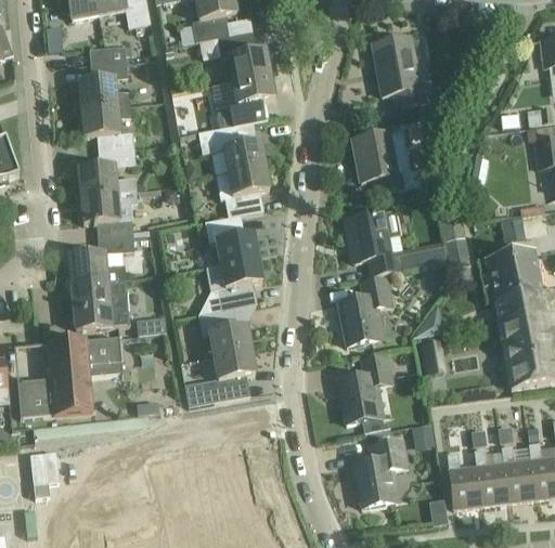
[(67,0),(71,20),(97,14),(93,0),(67,0)]
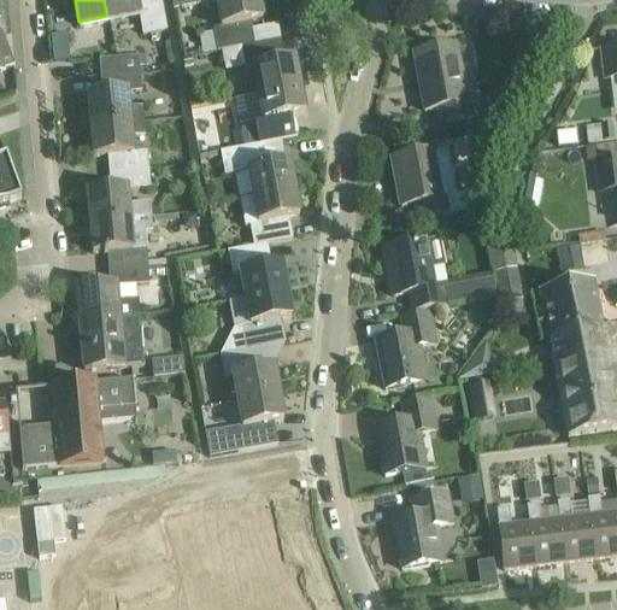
[(104,0),(107,16),(139,11),(142,27),(166,23),(162,0),(104,0)]
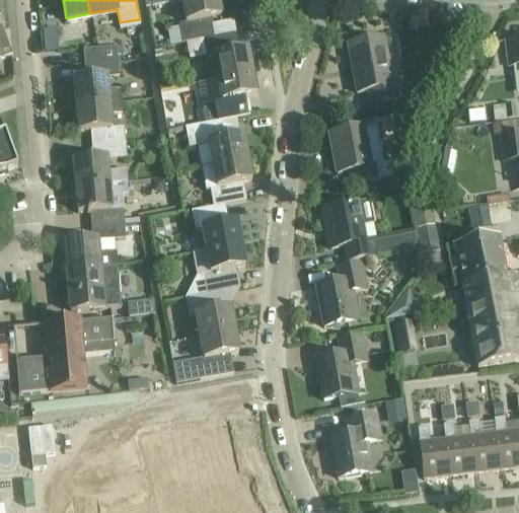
[(209,14),(220,12),(218,0),(183,0),(188,19),(179,20),(180,22),(167,24),(170,41),(183,39),(203,34),(212,33),(209,14)]
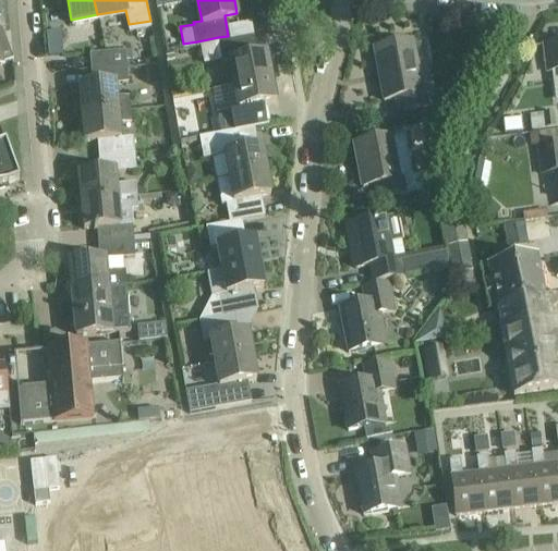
[(0,59),(1,60),(7,58),(13,56),(11,49),(7,37),(2,24),(0,25),(0,59)]
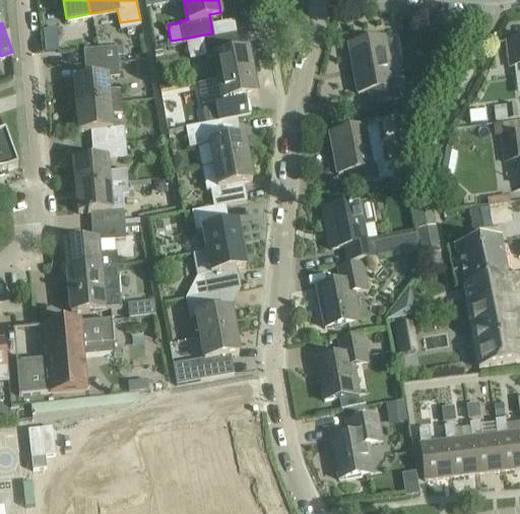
[(443,23),(430,48),(445,56),(458,30),(443,23)]
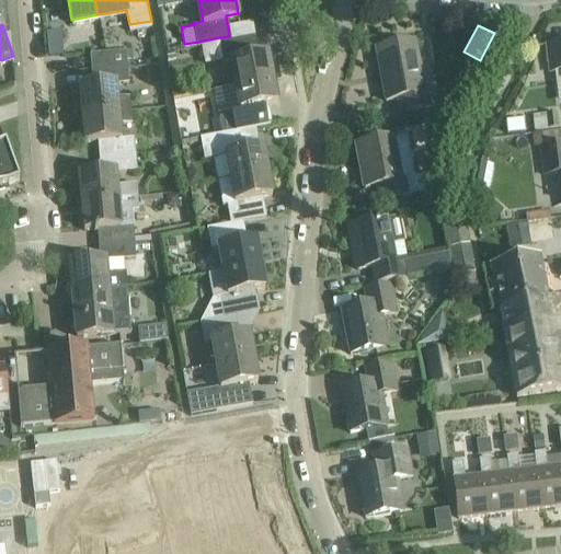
[(251,32),(229,36),(219,37),(224,59),(231,58),(236,81),(272,74),(267,49),(254,52),(251,32)]
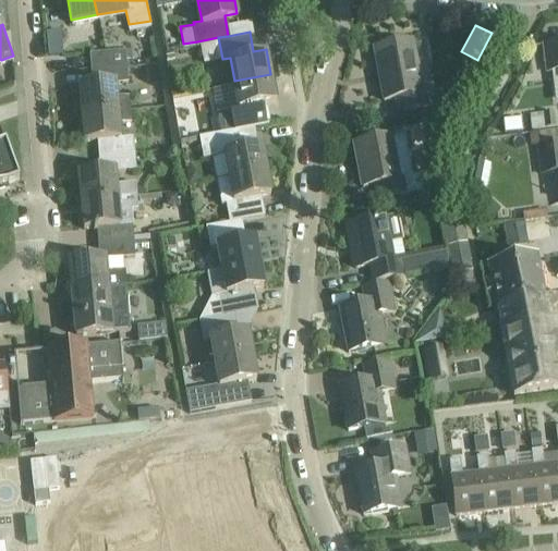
[(395,94),(398,108),(432,101),(429,86),(422,87),(412,36),(377,43),(384,76),(380,76),(384,96),(395,94)]
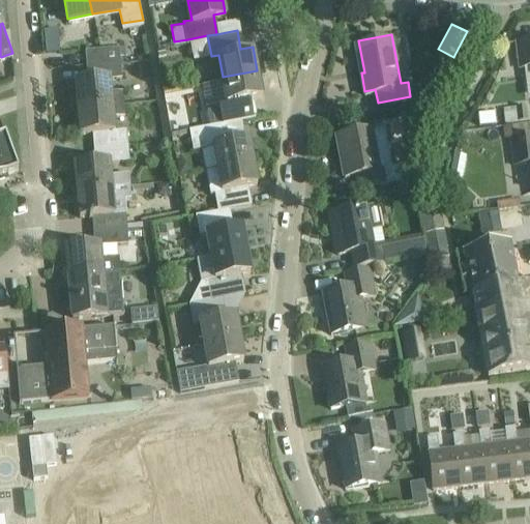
[(529,78),(529,35),(517,37),(520,63),(529,61),(529,74),(529,75),(529,78)]
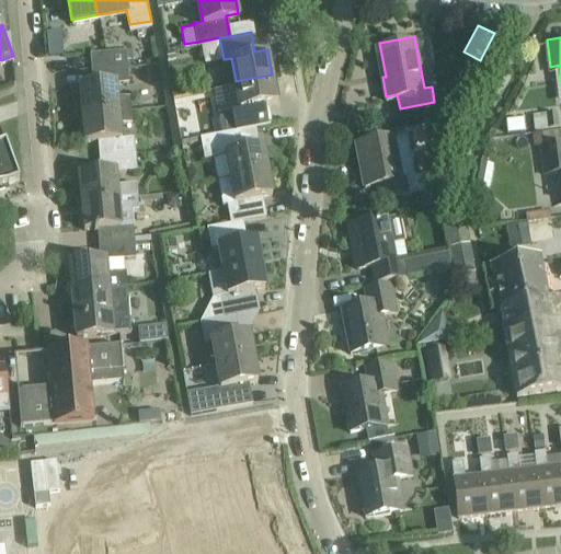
[(90,48),(91,66),(125,62),(124,46),(90,48)]
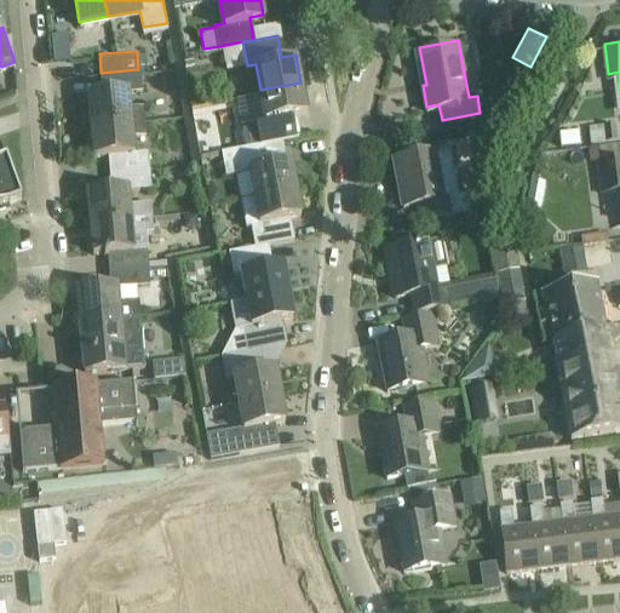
[(89,90),(91,122),(144,118),(143,102),(128,103),(127,86),(139,85),(138,69),(101,73),(102,90),(89,90)]
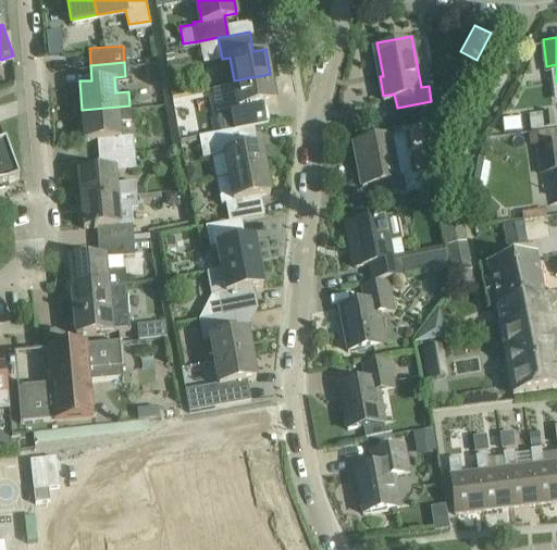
[(221,129),(244,124),(265,120),(262,99),(274,97),(270,74),(234,80),(237,102),(231,104),(232,111),(218,113),(221,129)]
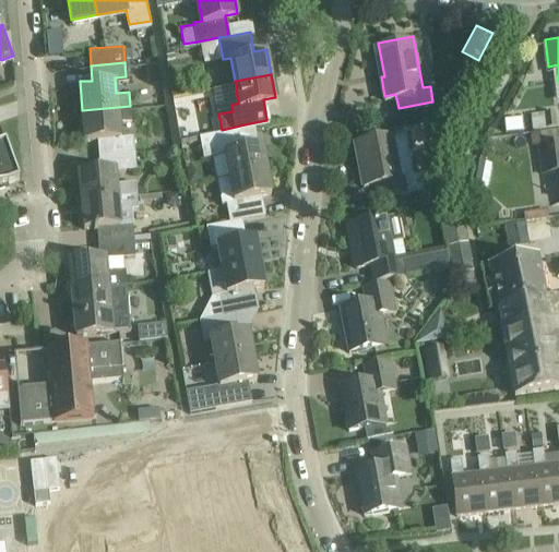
[(97,135),(99,152),(133,150),(132,134),(119,135),(118,120),(131,118),(130,106),(82,110),(84,136),(97,135)]
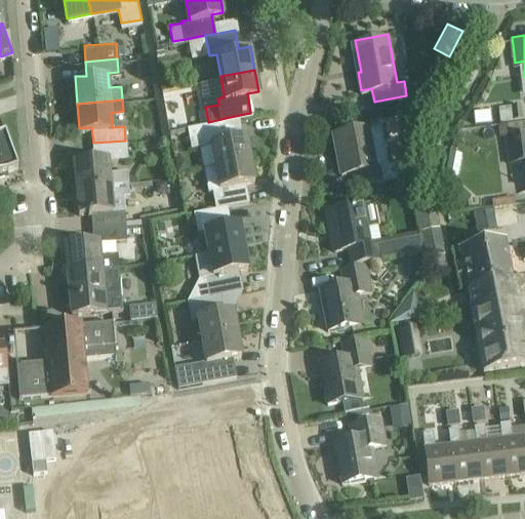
[(497,104),(499,117),(520,116),(519,102),(497,104)]
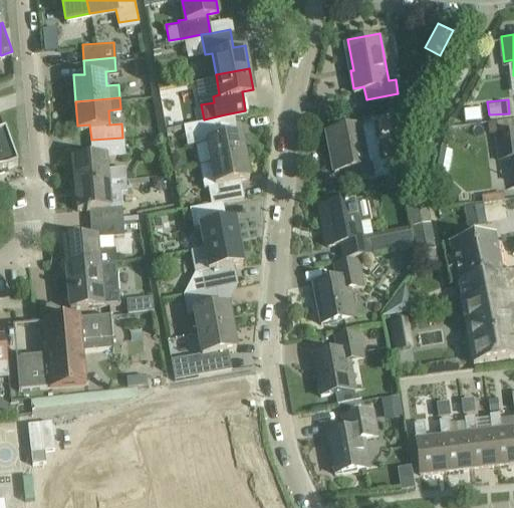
[(483,103),(475,104),(477,117),(484,116),(483,103)]
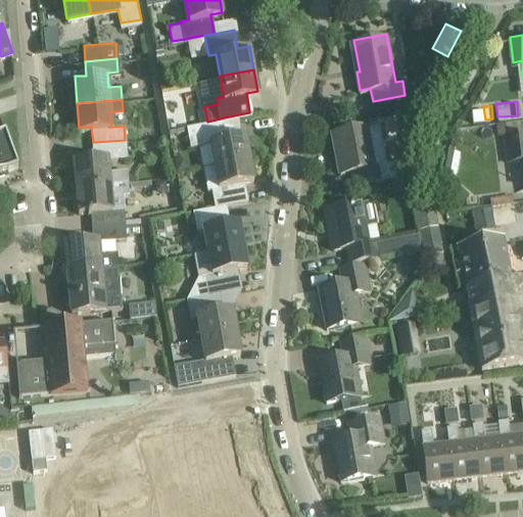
[(176,113),(165,115),(168,128),(175,126),(178,126),(176,113)]
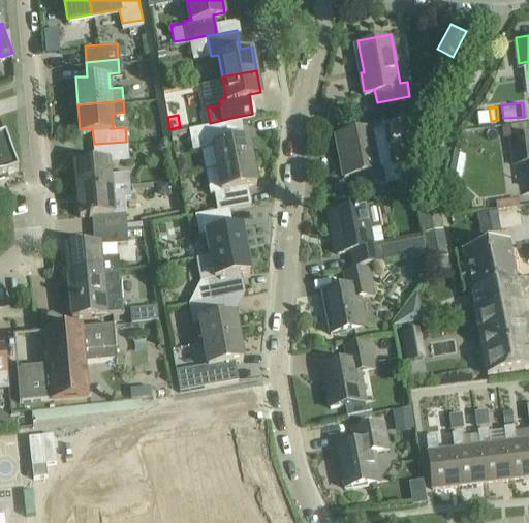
[(203,124),(188,126),(190,136),(192,146),(206,143),(213,142),(217,163),(252,157),(248,134),(245,135),(243,126),(241,117),(231,118),(210,123),(203,124)]
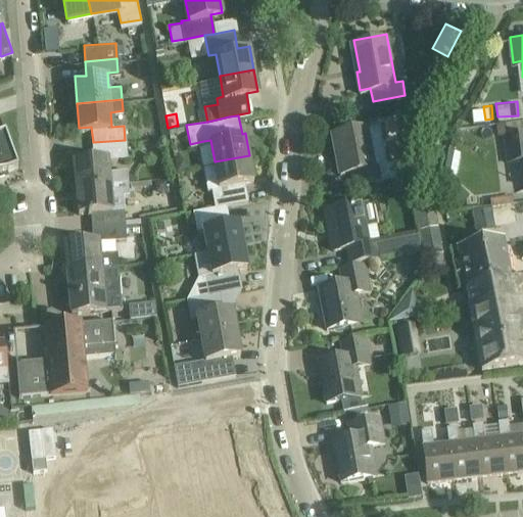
[(496,134),(504,133),(507,158),(519,156),(522,186),(517,187),(517,191),(512,192),(513,199),(516,199),(522,197),(522,118),(495,121),(496,134)]
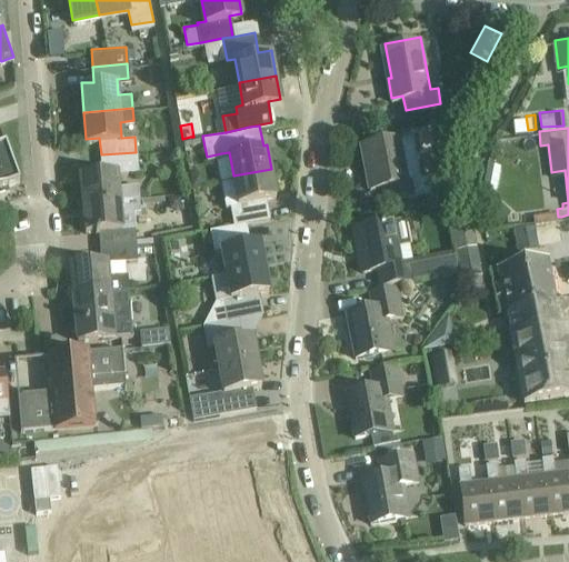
[(382,138),(360,142),(369,186),(385,182),(388,200),(400,198),(410,196),(418,194),(441,189),(438,171),(421,174),(412,132),(399,136),(398,134),(382,138)]
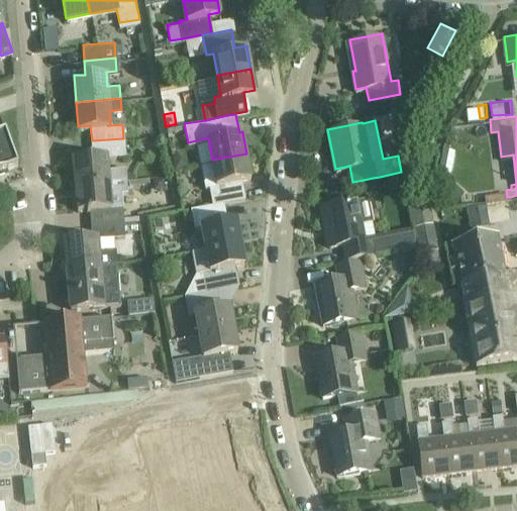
[(5,127),(0,128),(0,168),(17,163),(5,127)]
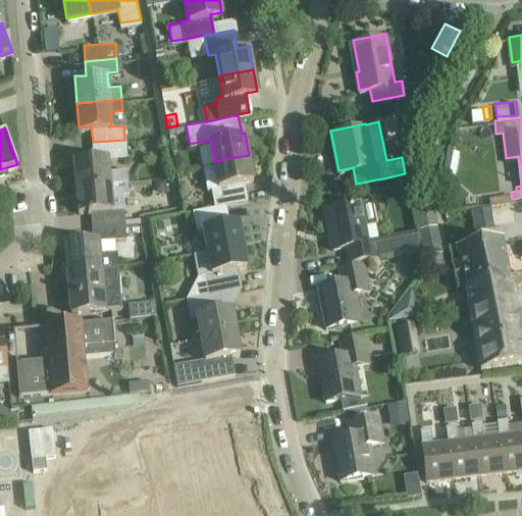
[(127,181),(126,167),(107,168),(106,158),(126,156),(124,140),(93,142),(94,156),(73,158),(75,186),(127,181)]
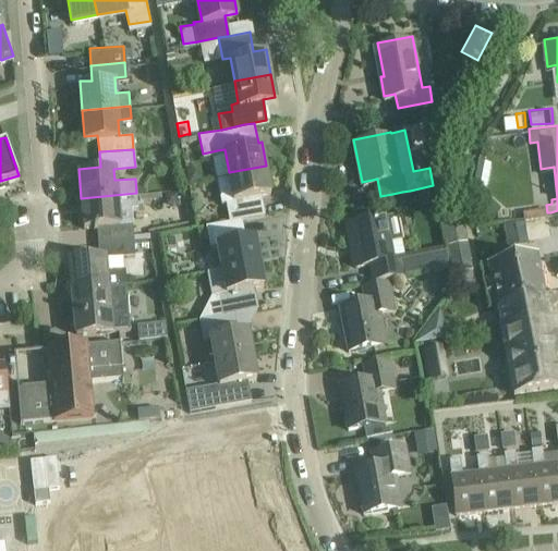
[(194,164),(185,166),(189,180),(203,178),(202,169),(194,164)]
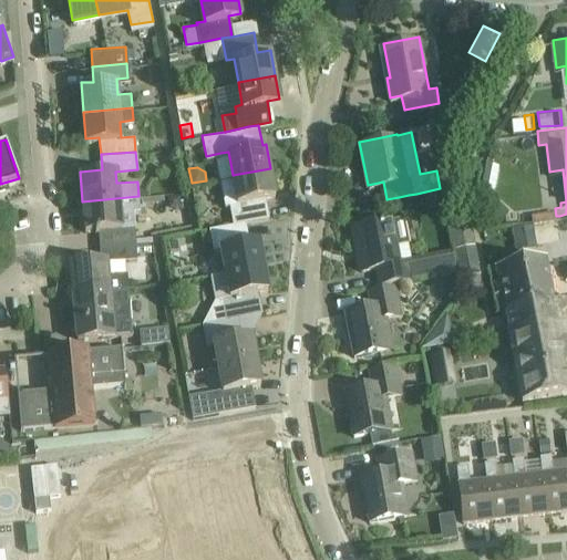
[(233,175),(219,177),(222,190),(224,203),(230,201),(234,221),(241,220),(246,219),(266,216),(261,195),(266,195),(275,193),(272,180),(270,168),(233,175)]
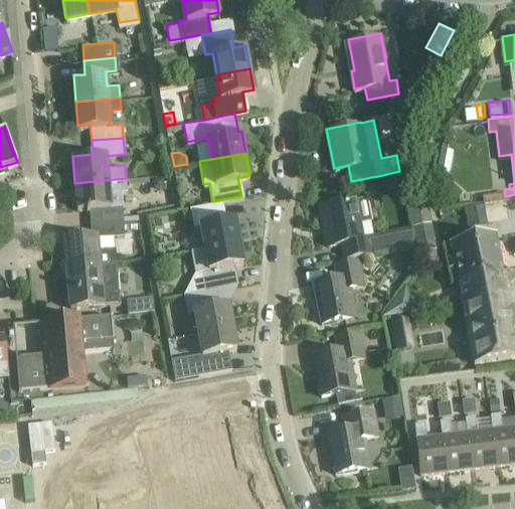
[(163,175),(153,175),(154,186),(164,185),(163,175)]
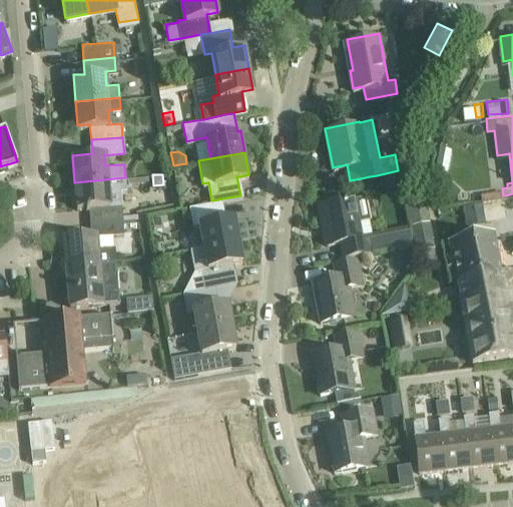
[(126,188),(125,177),(74,182),(77,206),(86,205),(86,207),(89,207),(90,218),(123,213),(122,203),(121,189),(126,188)]
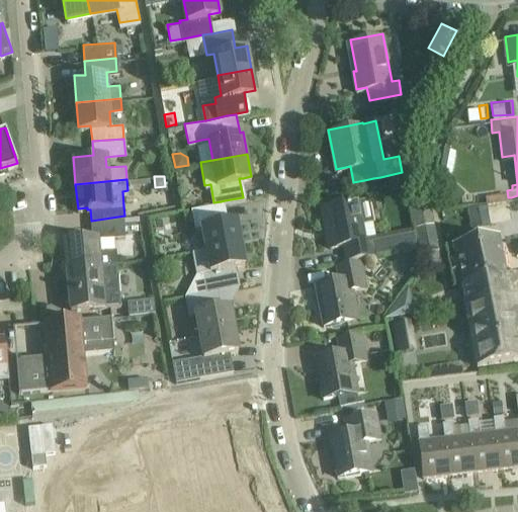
[(347,257),(366,253),(416,244),(412,226),(375,232),(368,195),(342,200),(322,204),(330,244),(344,242),(347,257)]
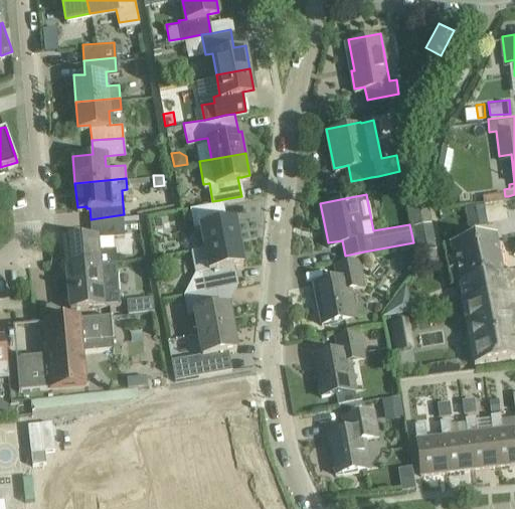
[(483,200),(489,229),(514,225),(508,196),(505,196),(483,200)]
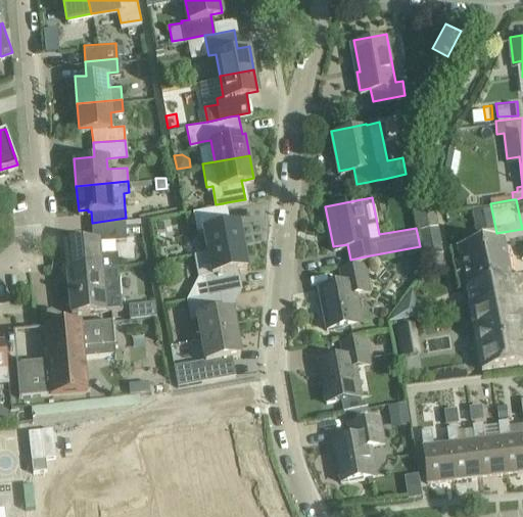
[(216,204),(193,208),(197,228),(204,226),(208,248),(242,241),(238,220),(227,222),(223,203),(216,204)]
